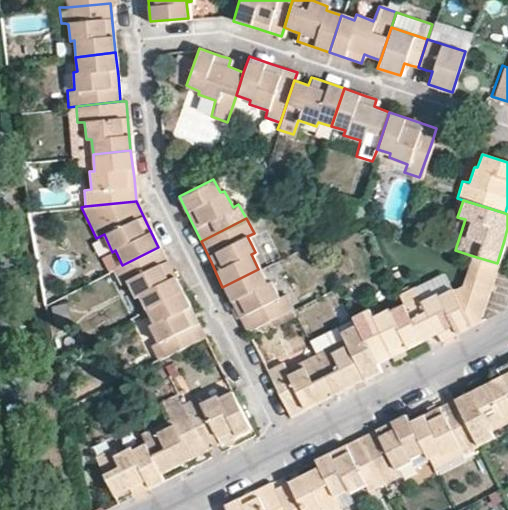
[(266,230),(251,236),(261,262),(276,256),(266,230)]
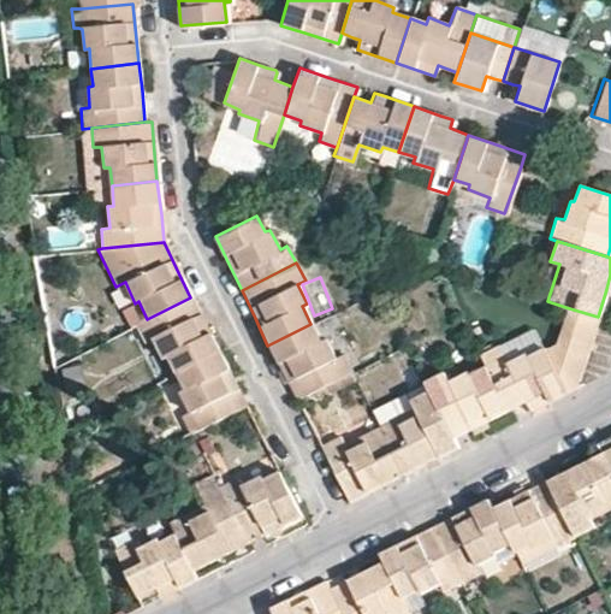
[(135,325),(147,319),(138,301),(135,303),(125,282),(116,287),(107,291),(126,329),(135,325)]
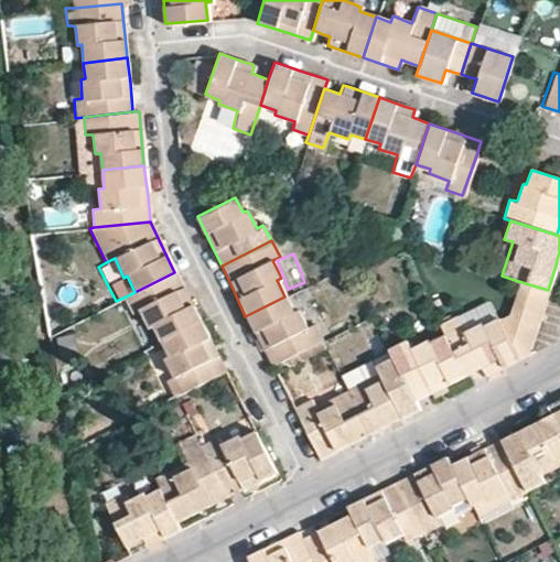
[(189,301),(174,272),(135,292),(124,298),(132,313),(140,309),(149,327),(152,326),(160,341),(198,321),(189,301)]
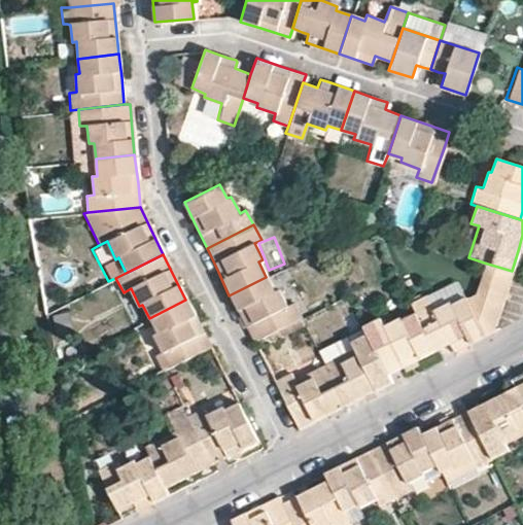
[(467,343),(493,330),(512,271),(484,263),(474,293),(451,305),(449,302),(431,310),(424,294),(408,304),(415,318),(431,351),(447,343),(451,351),(467,343)]
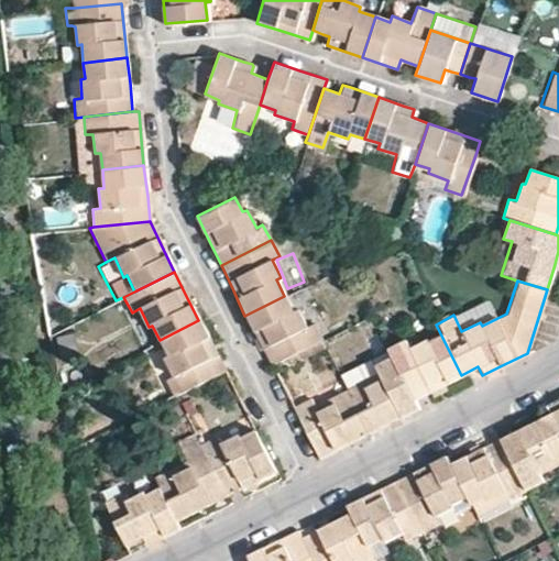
[(255,336),(263,351),(271,364),(320,339),(311,323),(306,327),(296,309),(293,310),(284,296),(244,316),(255,336)]
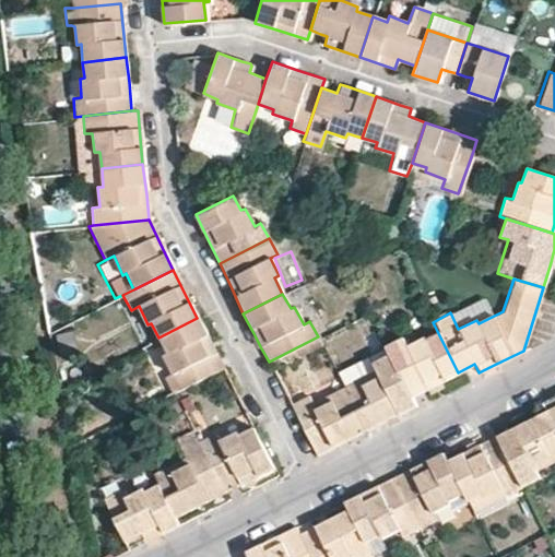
[(164,376),(172,392),(222,368),(209,342),(197,318),(158,338),(166,353),(163,355),(169,368),(172,372),(164,376)]
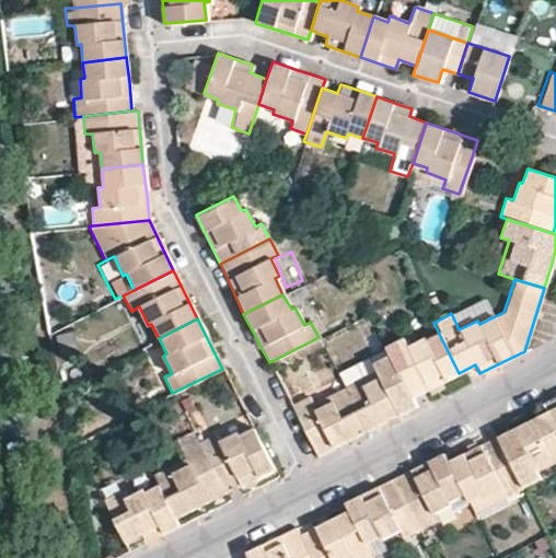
[(432,385),(459,373),(441,338),(428,345),(424,338),(406,347),(402,338),(385,347),(390,356),(409,397),(432,385)]
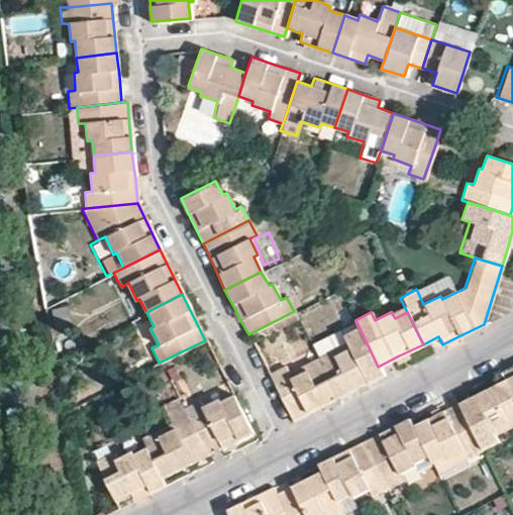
[(309,343),(317,358),(346,343),(343,335),(360,328),(355,320),(309,343)]
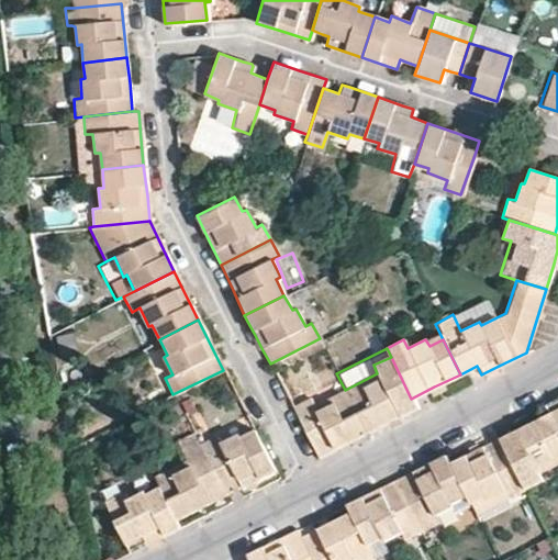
[(345,390),(366,433),(382,425),(416,407),(411,399),(391,357),(374,365),(377,373),(345,390)]
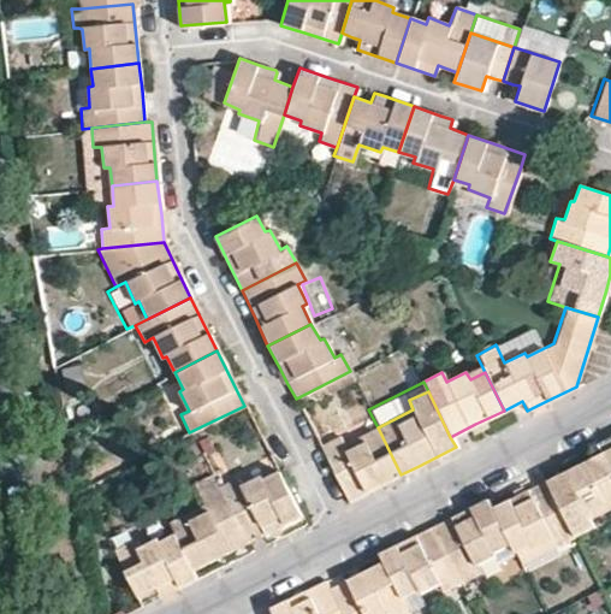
[(338,436),(319,446),(346,502),(365,493),(401,474),(378,427),(343,444),(338,436)]
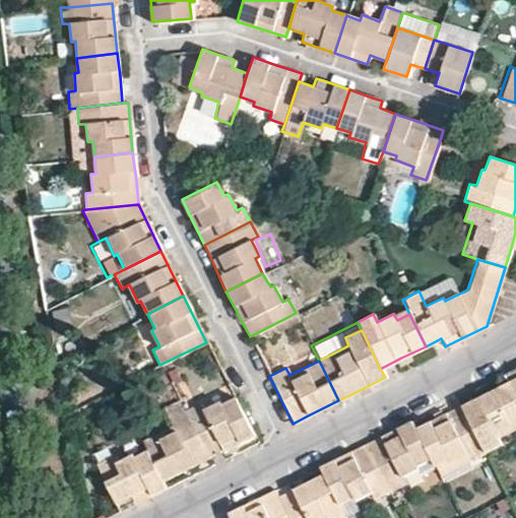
[(515,367),(502,375),(506,382),(515,402),(515,367)]
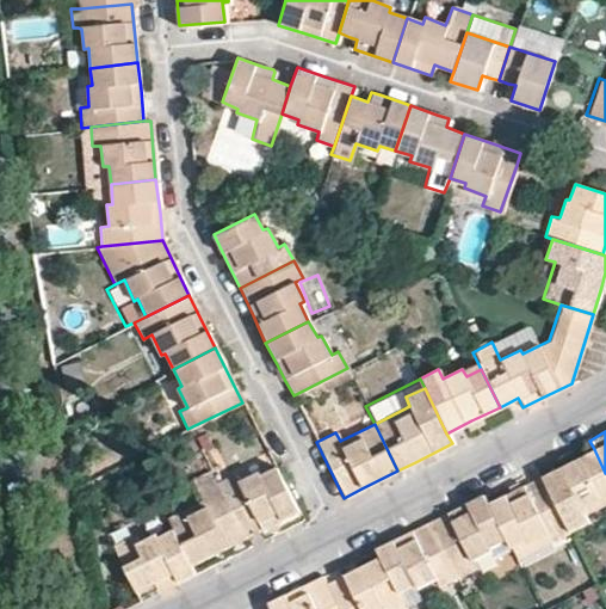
[(564,465),(539,477),(568,533),(587,523),(582,514),(605,502),(605,473),(594,449),(564,465)]
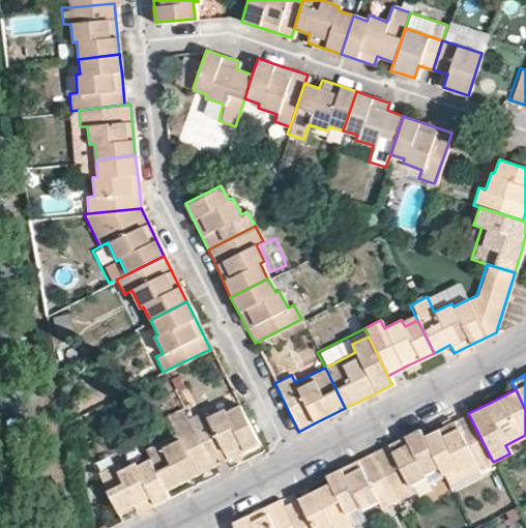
[(258,443),(239,406),(225,413),(224,409),(206,418),(203,410),(186,419),(210,467),(229,458),(258,443)]
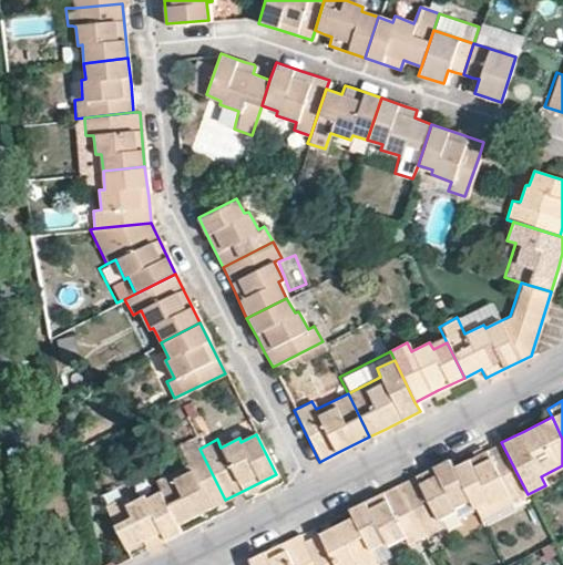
[(474,455),(452,466),(469,500),(473,510),(488,502),(489,504),(508,495),(511,502),(528,494),(501,442),(474,455)]
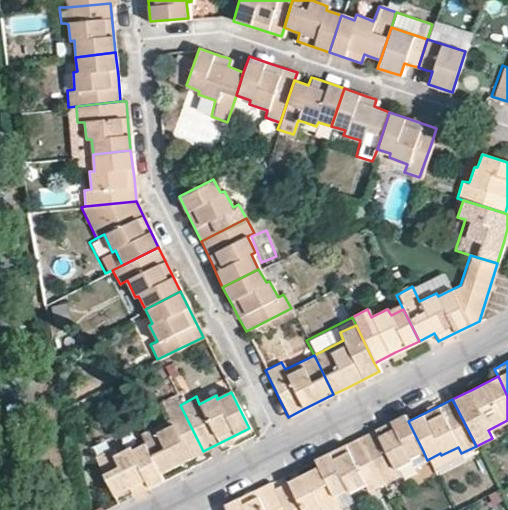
[(139,433),(144,444),(159,473),(177,464),(203,451),(180,405),(165,412),(168,420),(139,433)]
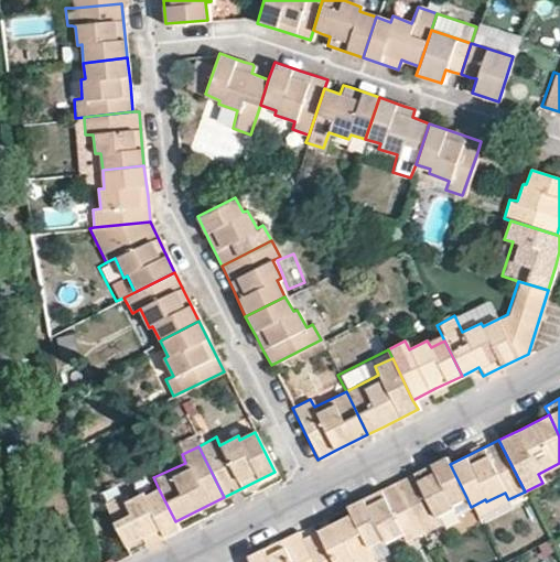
[(450,464),(445,456),(395,482),(420,532),(438,525),(433,517),(453,507),(451,505),(466,497),(450,464)]
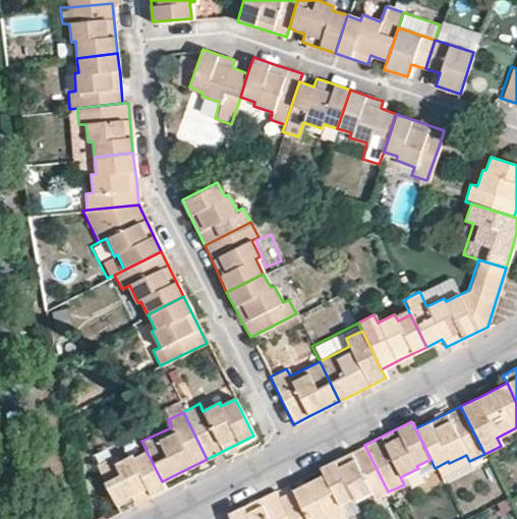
[(339,458),(319,469),(322,475),(337,506),(351,499),(352,502),(369,494),(374,500),(388,492),(364,445),(339,458)]
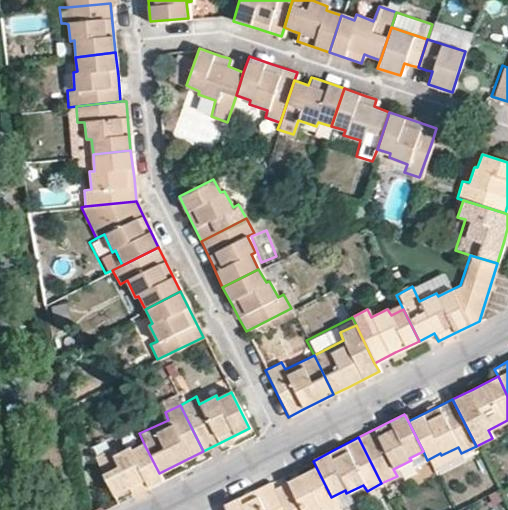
[(130,451),(128,447),(112,455),(108,448),(92,456),(102,474),(116,502),(130,495),(162,480),(159,473),(144,444),(130,451)]
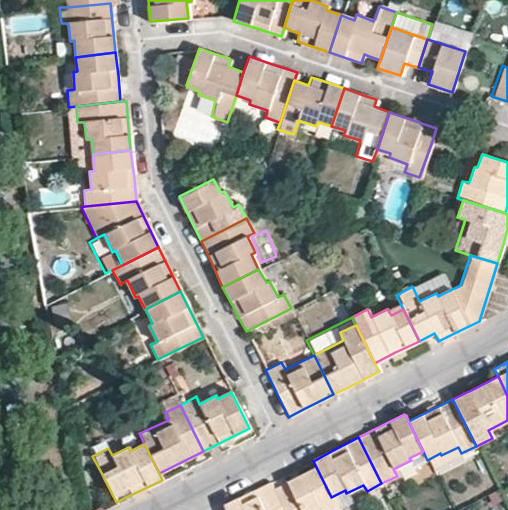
[(440,453),(427,460),(431,468),(461,453),(458,447),(441,455),(440,453)]
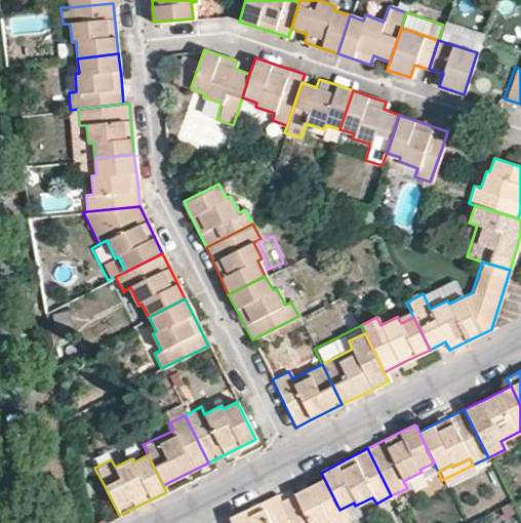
[(296,492),(279,500),(289,522),(336,522),(345,519),(339,510),(324,479),(296,492)]
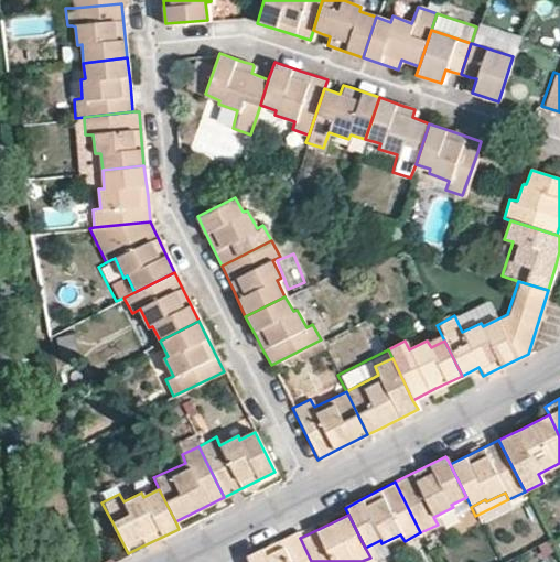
[(311,561),(300,538),(298,531),(268,547),(246,558),(248,561),(311,561)]
